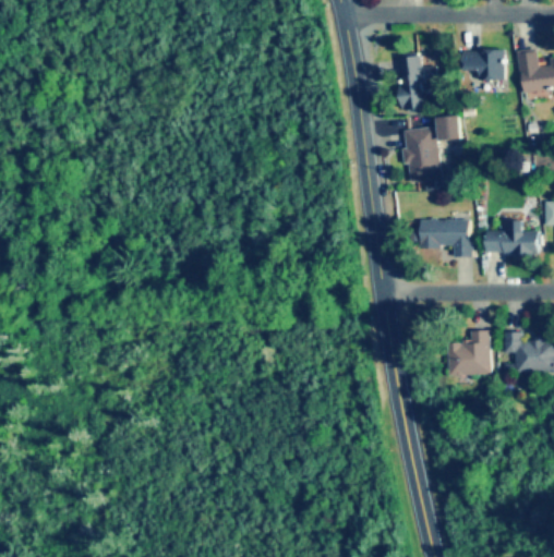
[(460,71),(474,71),(474,80),(502,80),(502,49),(460,49),(460,71)]
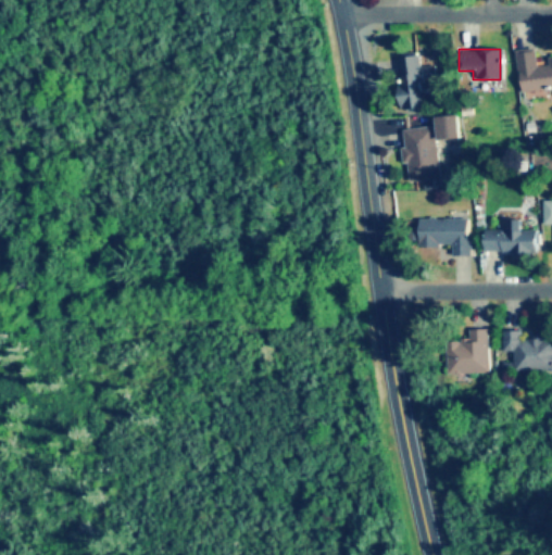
[(519,92),(551,88),(551,59),(547,60),(547,65),(536,66),(534,49),(515,51),(519,92)]
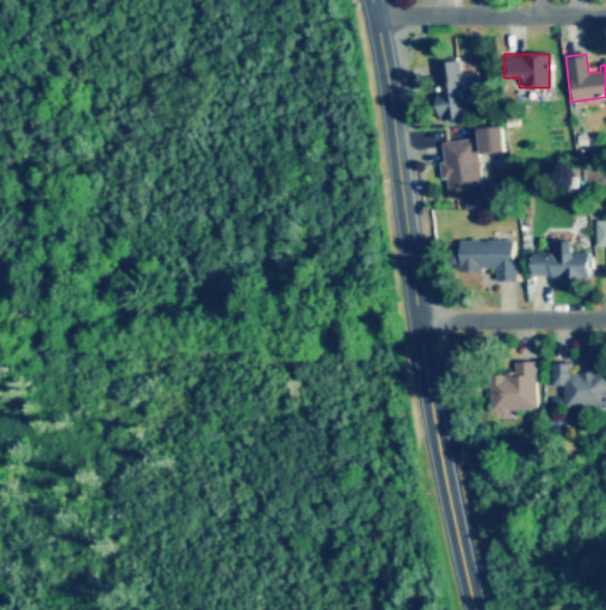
[(476,71),(459,72),(458,60),(436,63),(440,104),(436,104),(438,121),(467,117),(463,97),(480,96),(476,71)]
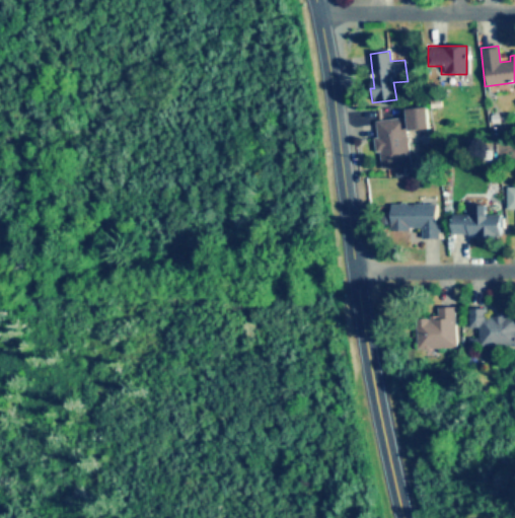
[(410,165),(405,116),(374,119),(378,168),(410,165)]
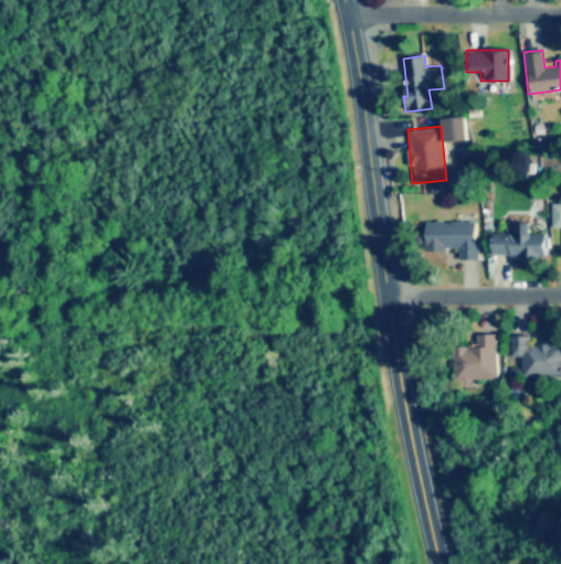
[(560,203),(551,203),(551,227),(560,227),(560,203)]
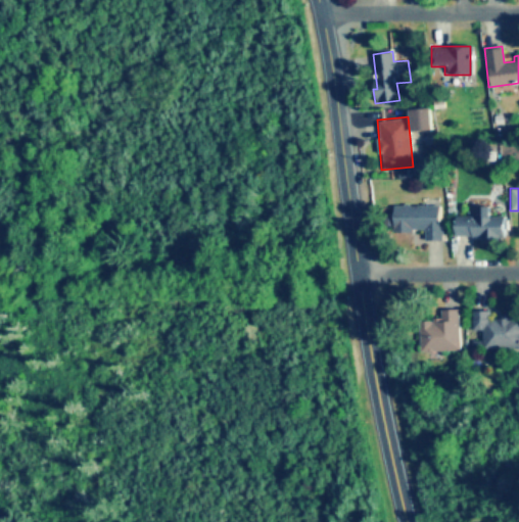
[(439,203),(391,204),(392,231),(423,231),(423,239),(440,239),(439,203)]
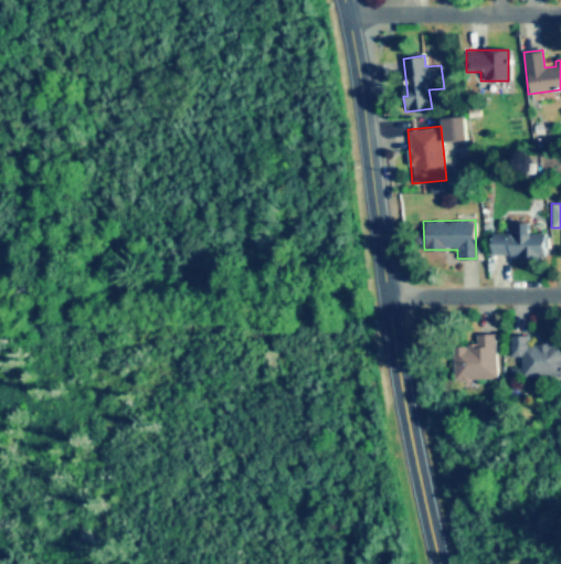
[(543,256),(543,234),(490,234),(490,256),(543,256)]
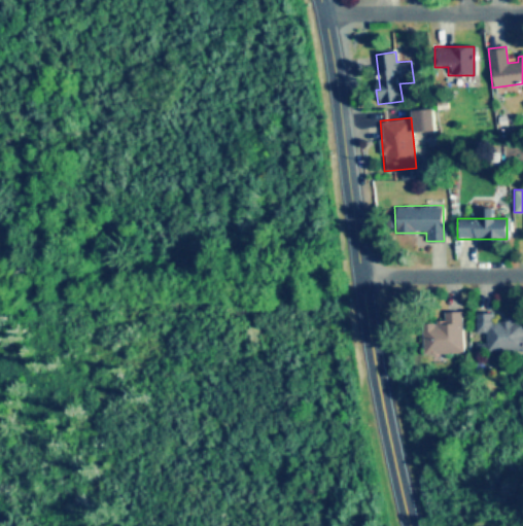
[(462,353),(462,311),(443,311),(443,321),(422,321),(422,353),(462,353)]
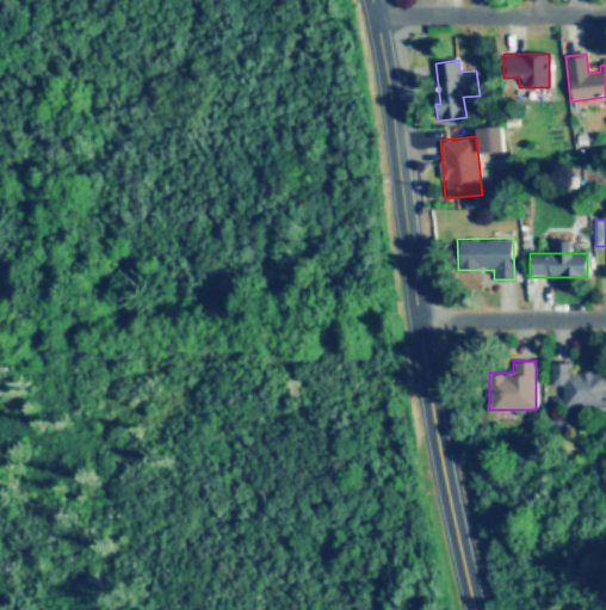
[(605,369),(570,370),(570,362),(550,362),(550,387),(562,387),(562,407),(605,406),(605,369)]
